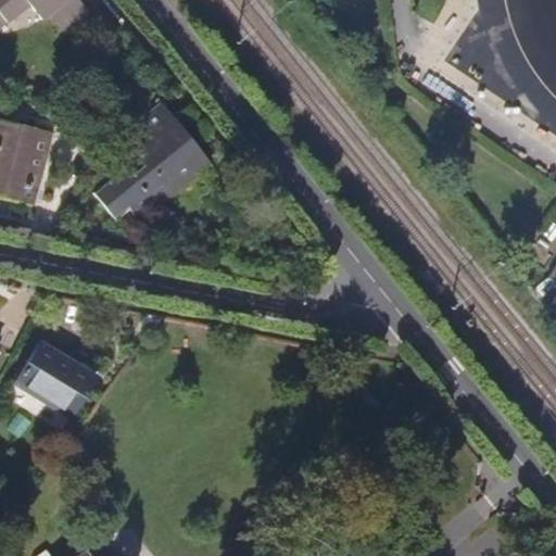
[(0,0),(0,13),(4,20),(28,1),(42,17),(49,12),(66,34),(90,14),(78,0),(0,0)]
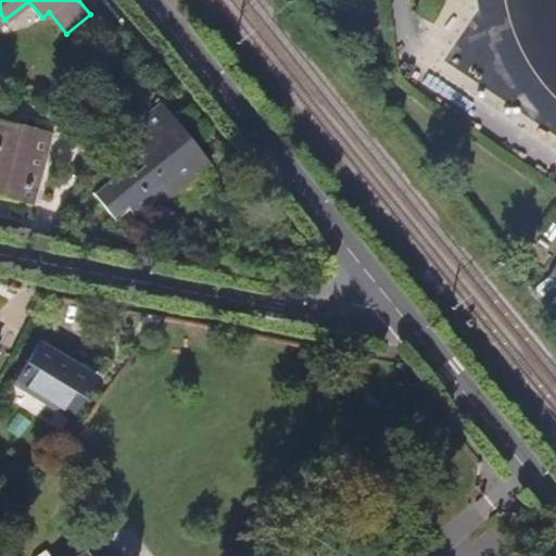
[(186,160),(200,149),(163,104),(133,128),(135,133),(124,141),(143,164),(134,173),(124,163),(111,174),(113,177),(93,192),(117,219),(131,207),(137,214),(192,168),(186,160)]
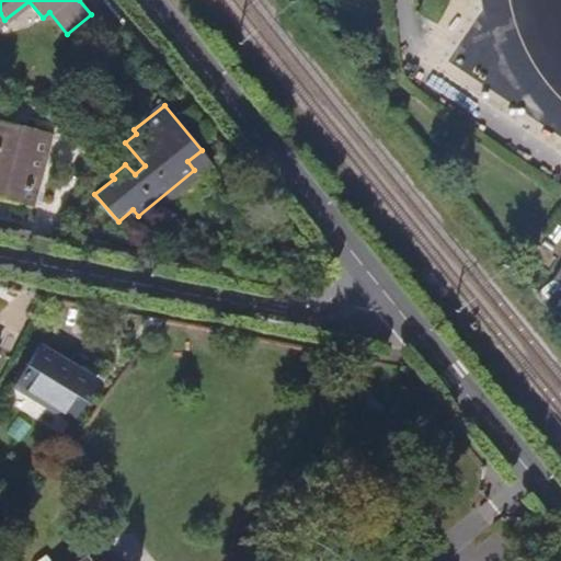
[(0,197),(33,206),(52,136),(0,121),(0,197)]
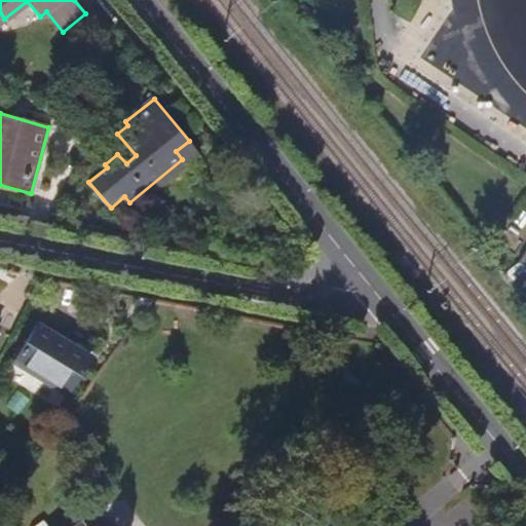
[(200,155),(189,141),(176,151),(182,159),(129,202),(135,209),(200,155)]
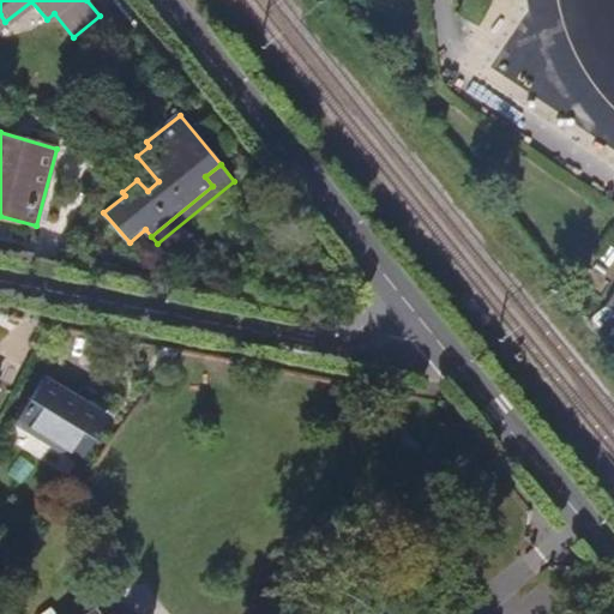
[(134,248),(151,236),(145,229),(130,242),(134,248)]
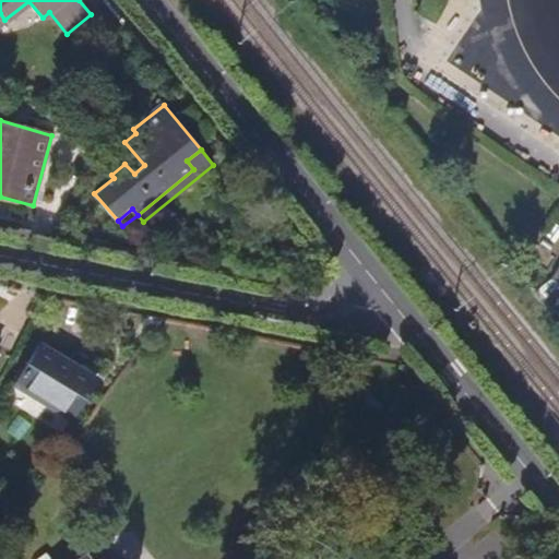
[(150,334),(161,319),(145,316),(142,322),(143,331),(150,334)]
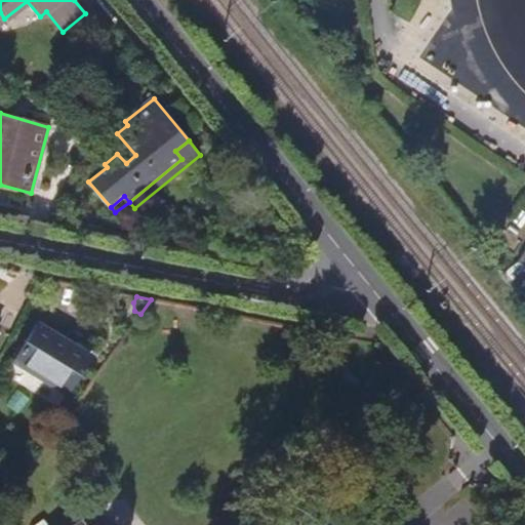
[(15,326),(3,349),(37,369),(32,377),(54,392),(61,384),(69,389),(89,356),(32,320),(25,331),(15,326)]
